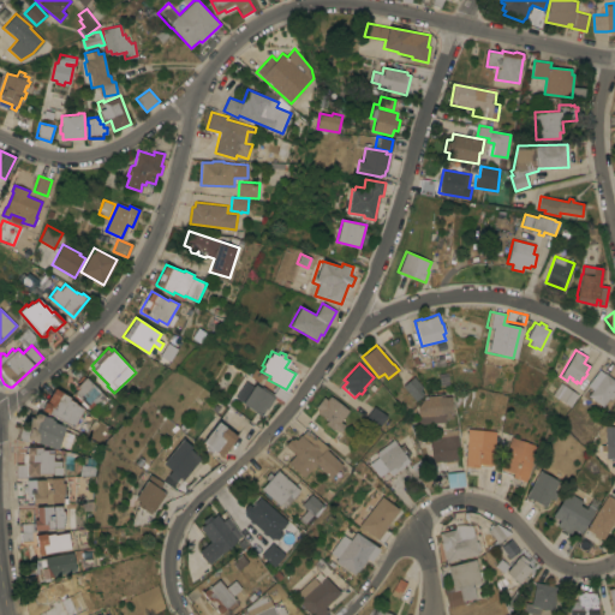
[(614,380),(614,388),(613,392),(614,393),(614,395),(611,400),(609,398),(602,406),(587,395),(592,389),(587,386),(599,369),(604,374),(605,372),(614,380)]
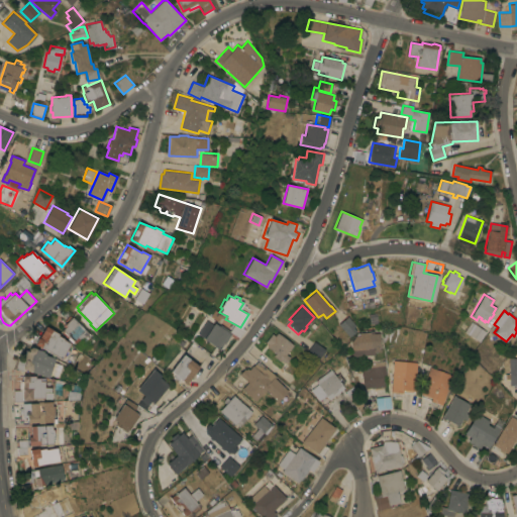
[(369,314),(377,313),(378,324),(370,324),(369,314)]
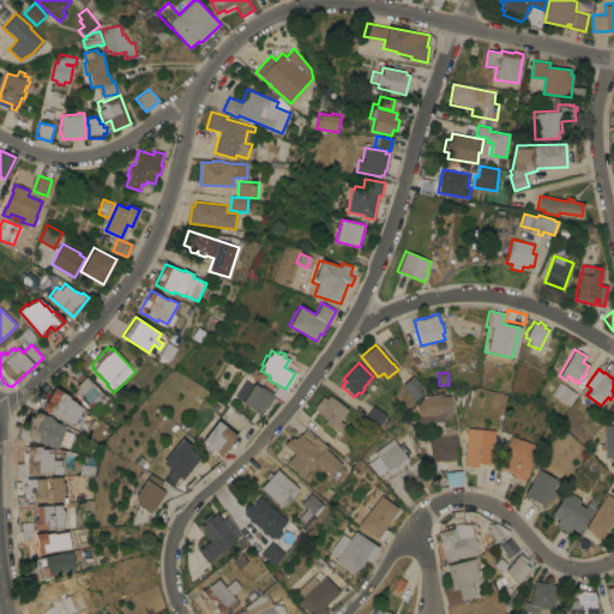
[(107,399),(108,401),(104,405),(102,403),(101,405),(97,402),(91,409),(73,392),(78,387),(77,385),(85,375),(108,397),(107,399)]
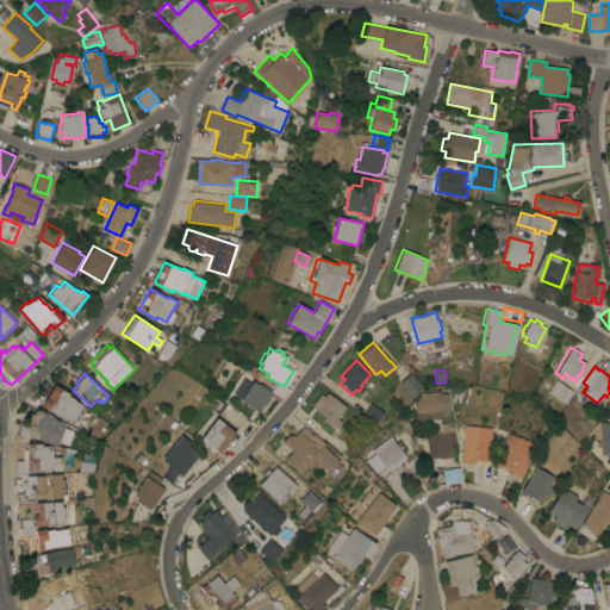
[(399,383),(411,373),(421,384),(417,387),(421,391),(412,398),(399,383)]
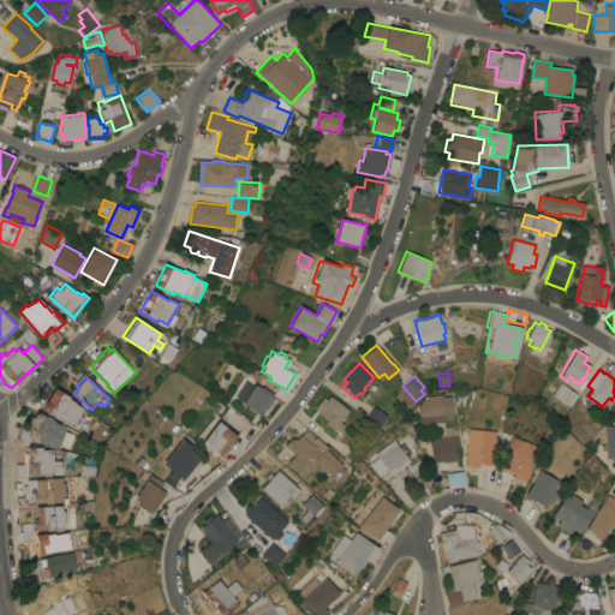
[(233,396),(244,381),(251,387),(254,383),(274,398),(261,417),(233,396)]
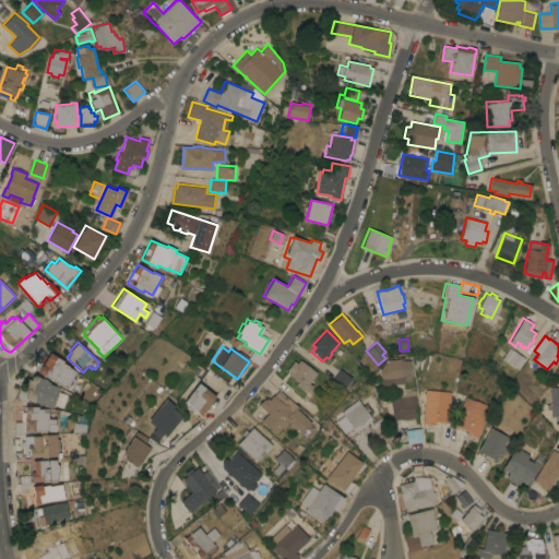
[(501,358),(510,347),(526,358),(518,370),(501,358)]
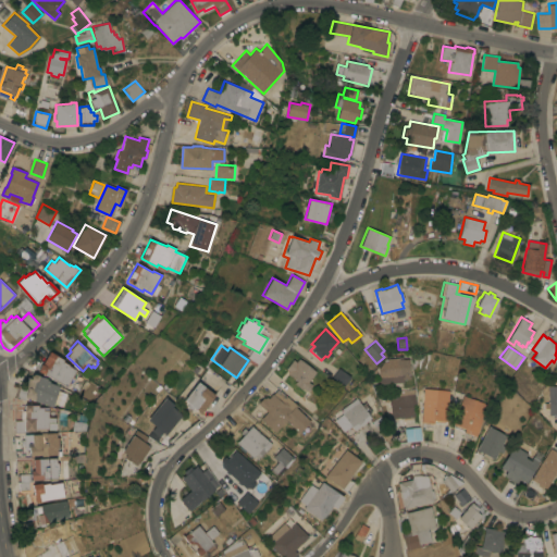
[(246,357),(251,348),(261,355),(257,363),(246,357)]
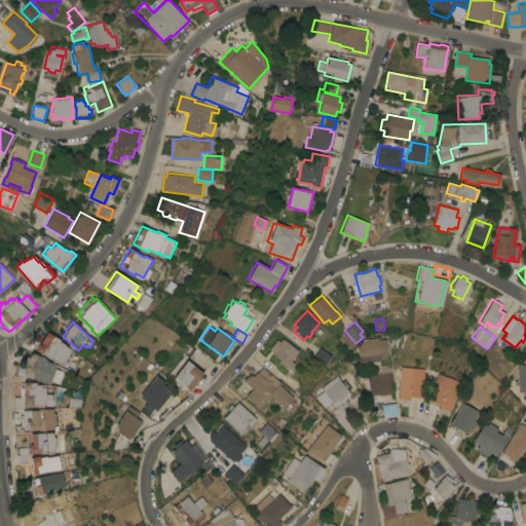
[(42,353),(41,354),(35,350),(39,343),(40,343),(46,332),(61,339),(60,341),(65,344),(65,345),(72,349),(71,351),(74,352),(67,365),(64,364),(63,365),(42,353)]
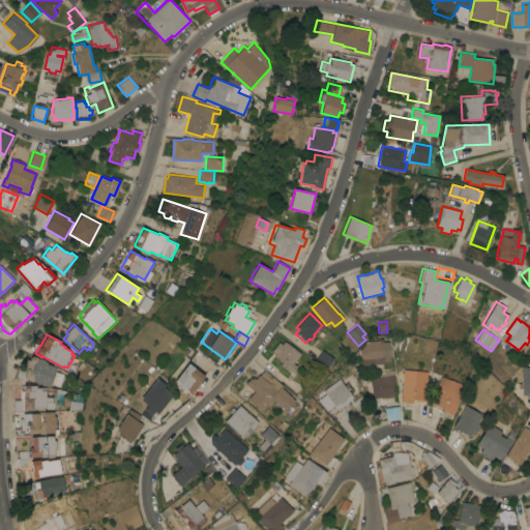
[(300,353),(293,363),(297,366),(292,373),(289,370),(288,371),(281,364),(283,362),(273,355),(274,354),(271,351),(278,342),(282,344),(285,341),(300,353)]
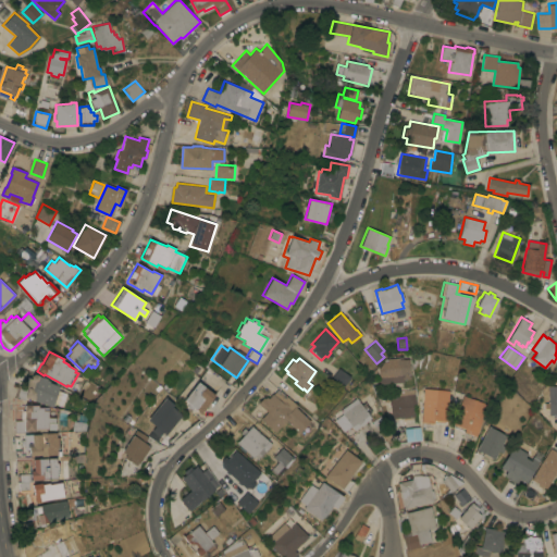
[(409,359),(410,372),(407,372),(408,379),(403,379),(403,382),(396,382),(396,376),(383,378),(383,379),(379,379),(379,369),(384,363),(384,362),(388,362),(388,359),(394,359),(409,359)]
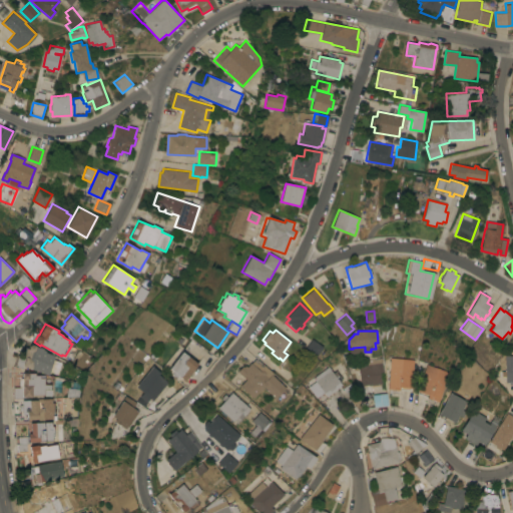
[(315,358),(304,349),(313,339),(323,347),(315,358)]
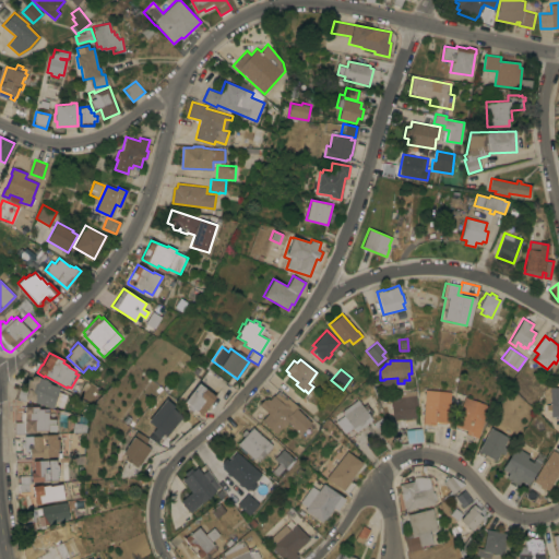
[(24,399),(27,391),(23,390),(27,378),(31,379),(32,376),(34,376),(47,380),(47,381),(49,382),(49,383),(60,388),(54,408),(24,399)]
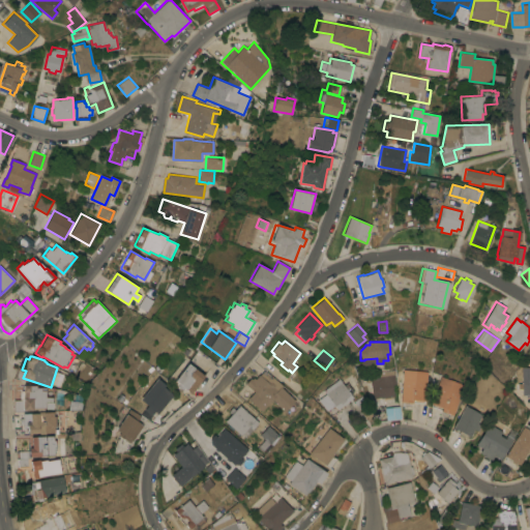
[(188,363),(205,376),(198,385),(199,385),(192,394),(187,391),(188,390),(184,387),(182,390),(177,386),(179,384),(175,381),(188,363)]
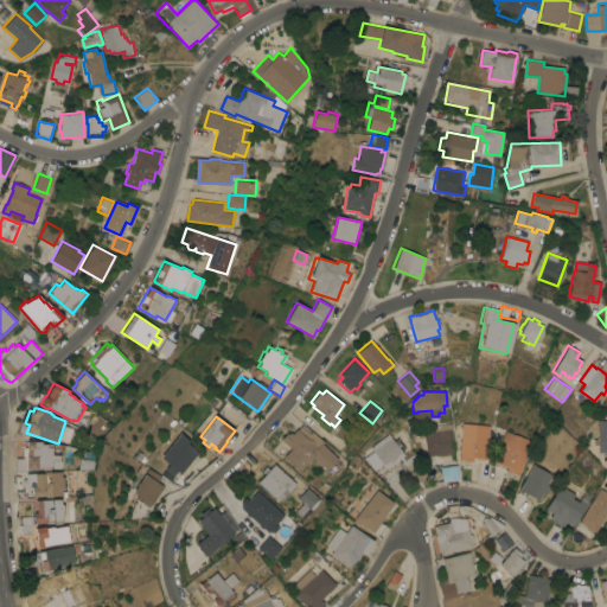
[(598,420),(606,420),(606,452),(601,452),(601,451),(596,451),(596,445),(598,445),(598,420)]
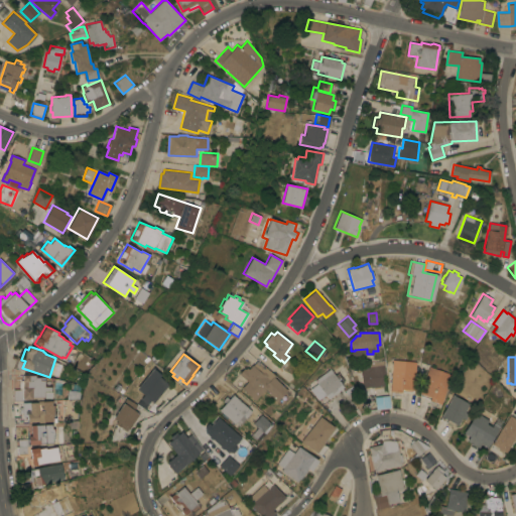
[(254,400),(241,388),(247,381),(239,373),(244,368),(245,369),(247,367),(248,369),(252,365),(253,365),(258,360),(275,376),(273,377),(287,390),(286,391),(289,394),(280,404),(267,392),(268,391),(265,389),(254,400)]
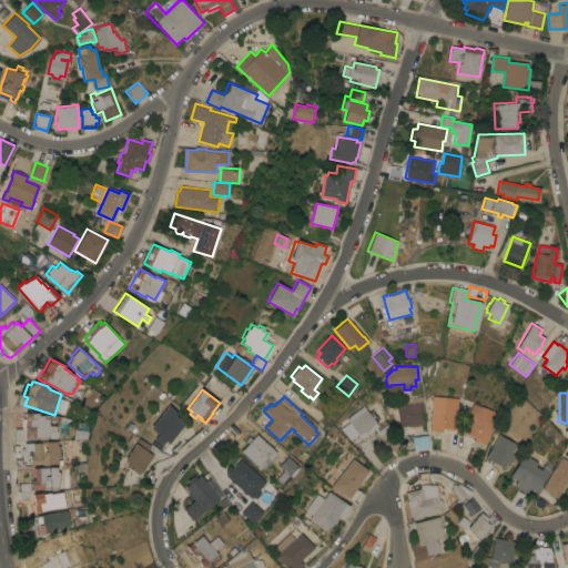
[(425,412),(422,413),(423,424),(408,426),(408,425),(401,426),(397,407),(396,407),(396,408),(389,409),(388,401),(423,396),(425,412)]
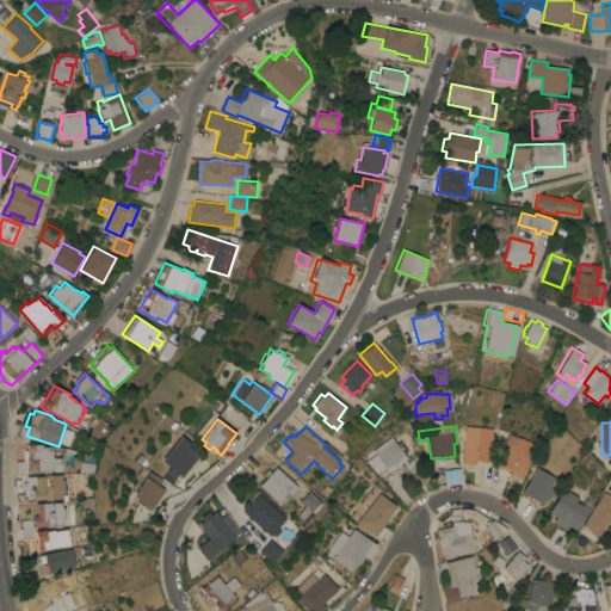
[(466,426),(493,429),(491,462),(489,462),(489,466),(462,463),(466,426)]
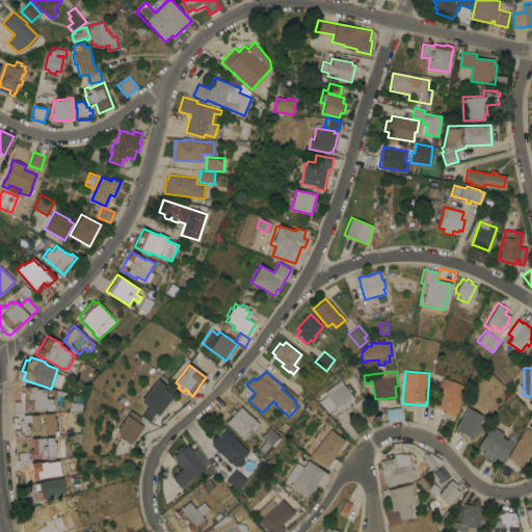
[(455,417),(444,413),(445,411),(433,407),(434,405),(433,405),(444,377),(467,386),(455,417)]
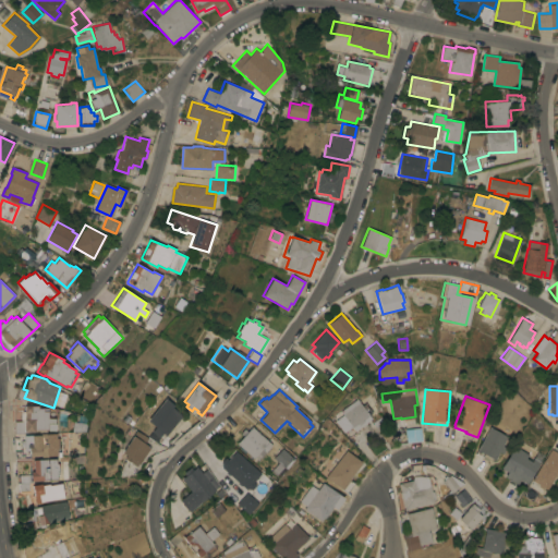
[(166,398),(185,414),(167,436),(164,434),(160,437),(153,431),(156,427),(147,420),(166,398)]
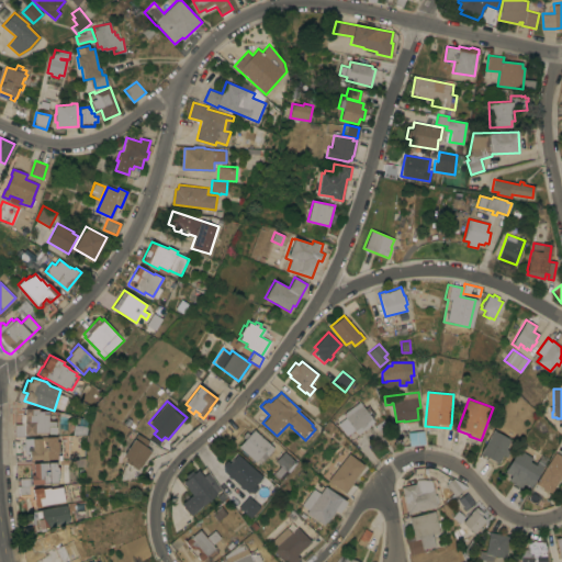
[(374,422),(358,434),(344,413),(360,402),(374,422)]
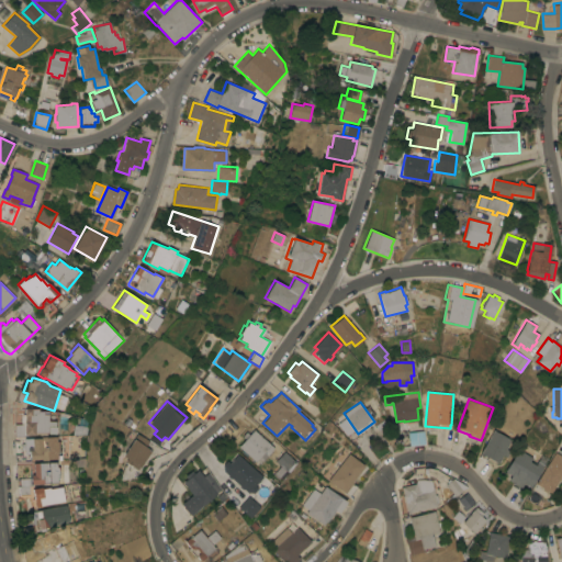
[(49,411),(49,412),(56,412),(56,426),(57,426),(57,434),(49,434),(49,433),(35,433),(35,435),(24,435),(24,423),(22,423),(22,414),(24,414),(24,408),(38,408),(38,411),(49,411)]
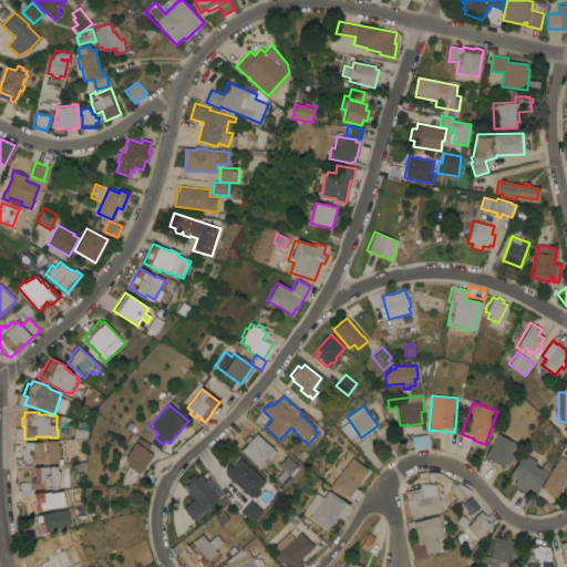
[(73,437),(73,430),(88,430),(88,439),(73,437)]
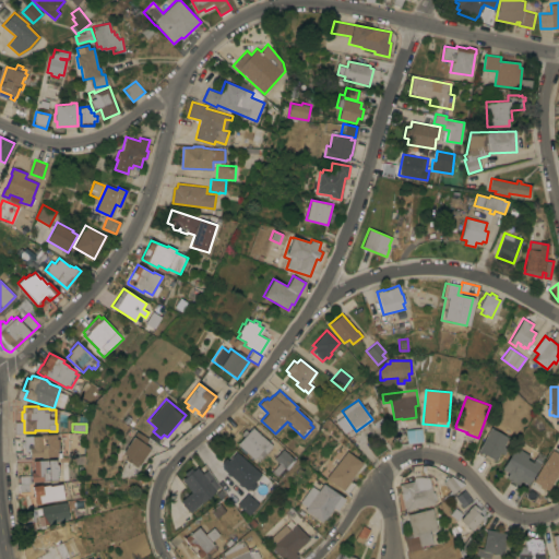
[(237,444),(244,437),(241,433),(245,429),(248,432),(252,427),(273,445),(266,453),(262,450),(254,459),(237,444)]
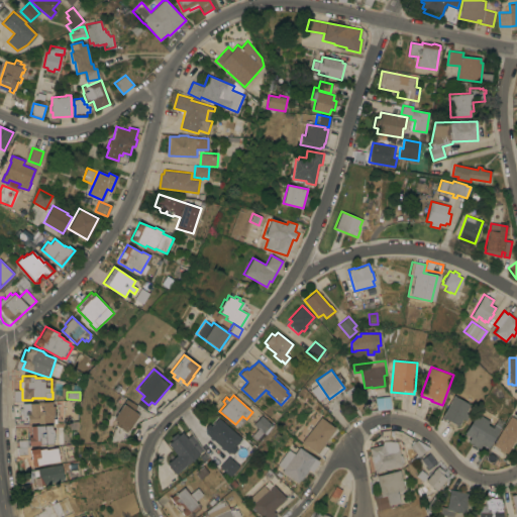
[(390,396),(392,408),(377,410),(376,397),(390,396)]
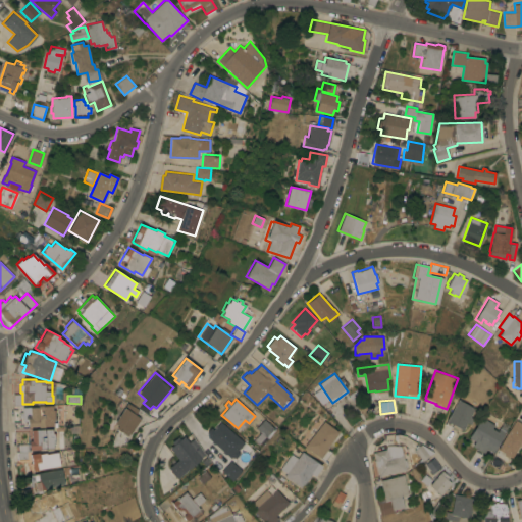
[(459,400),(475,408),(470,417),(474,419),(471,424),(467,422),(463,430),(447,421),(459,400)]
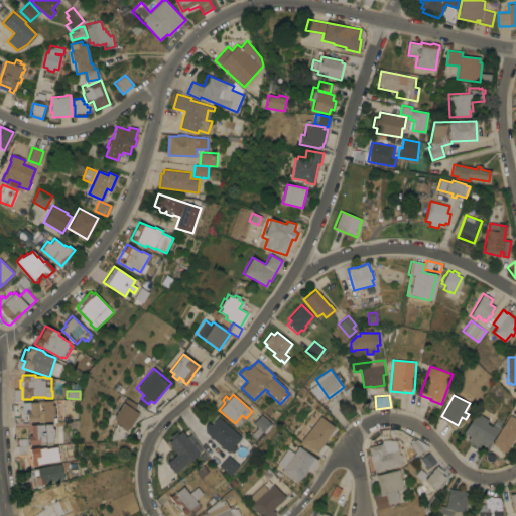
[(126,397),(137,405),(134,410),(140,413),(129,429),(128,428),(126,431),(115,424),(117,421),(113,418),(126,397)]
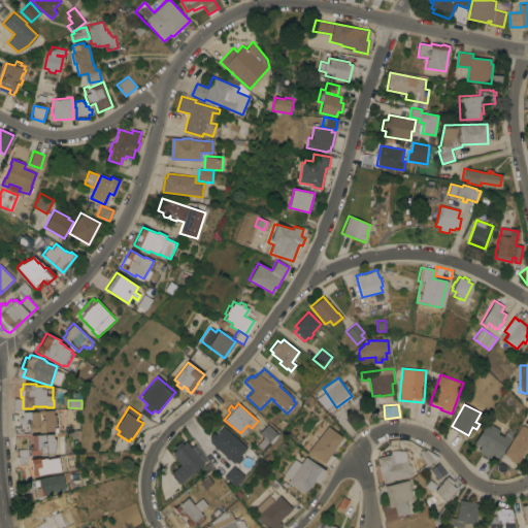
[(53,410),(53,416),(55,416),(55,425),(54,426),(54,431),(28,432),(28,426),(23,427),(22,411),(53,410)]
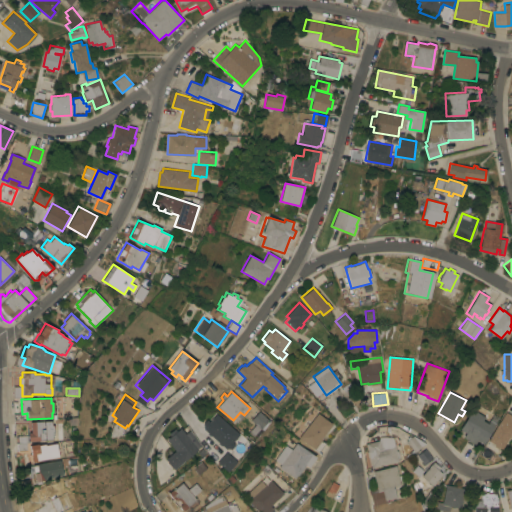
[(484,444),(477,440),(475,444),(463,437),(466,433),(460,429),(472,409),(485,417),(483,420),(488,423),(494,415),(499,418),(484,444)]
